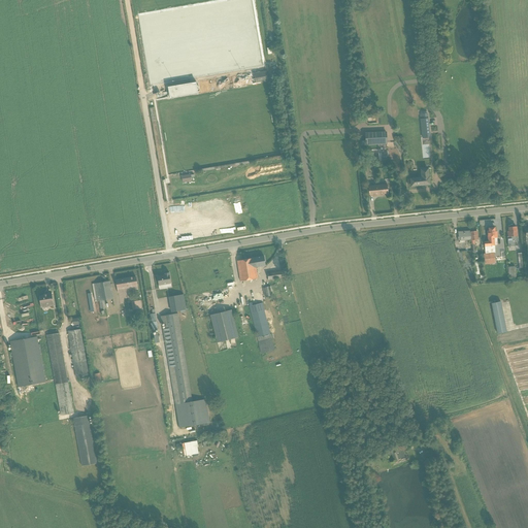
[(254,73),(256,84),(268,81),(266,71),(254,73)]
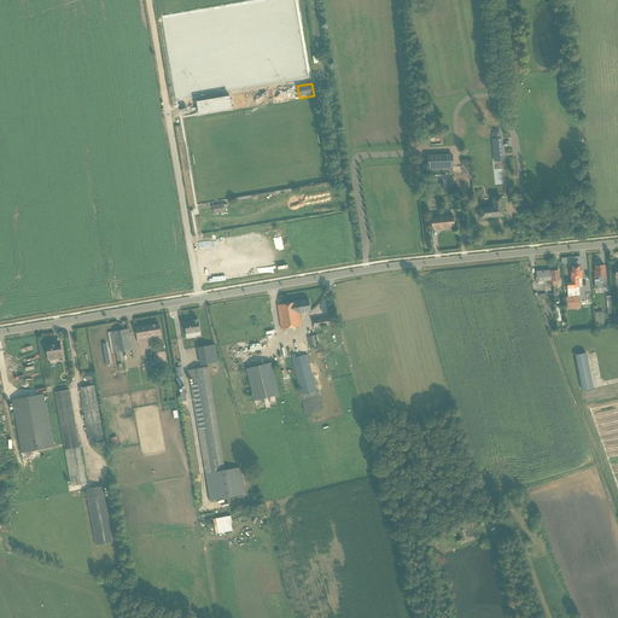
[(196,101),(198,115),(232,110),(231,105),(234,104),(233,101),(231,101),(229,97),(196,101)]
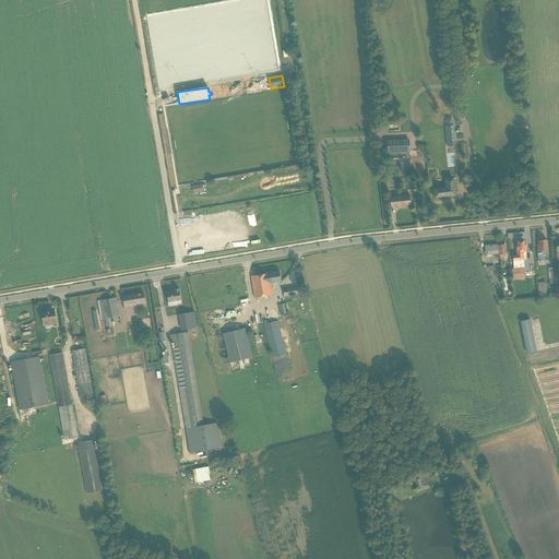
[(444,121),(447,147),(455,146),(453,120),(444,121)]
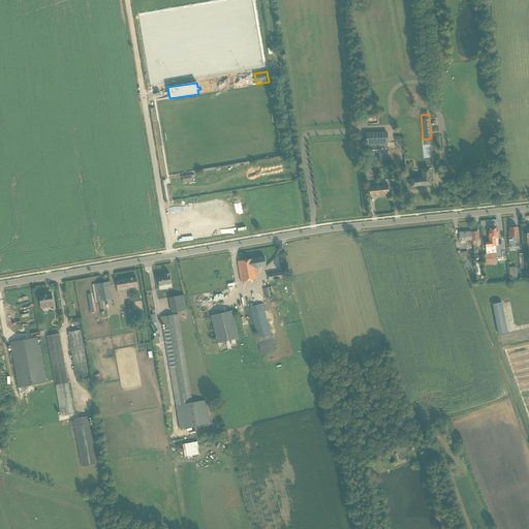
[(387,145),(387,131),(366,132),(366,141),(362,142),(362,146),(387,145)]
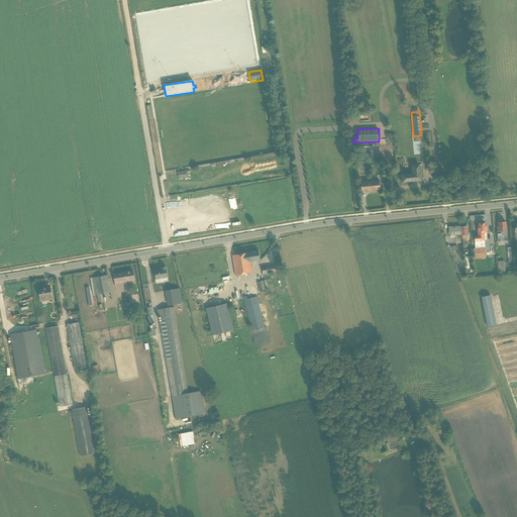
[(400,183),(420,181),(419,166),(412,166),(412,175),(402,176),(402,175),(399,176),(400,183)]
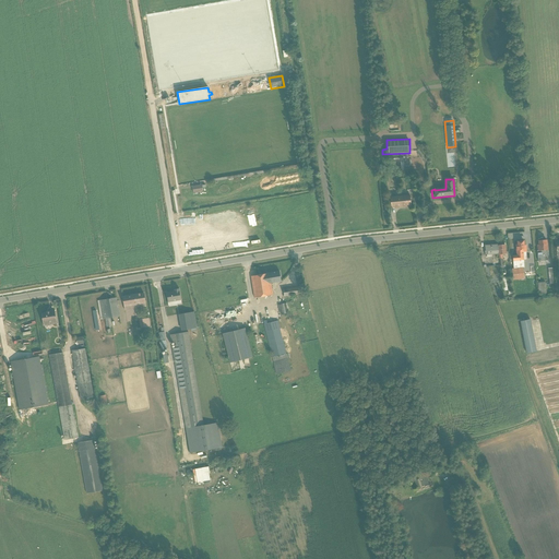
[(202,191),(201,185),(192,186),(193,193),(202,191)]
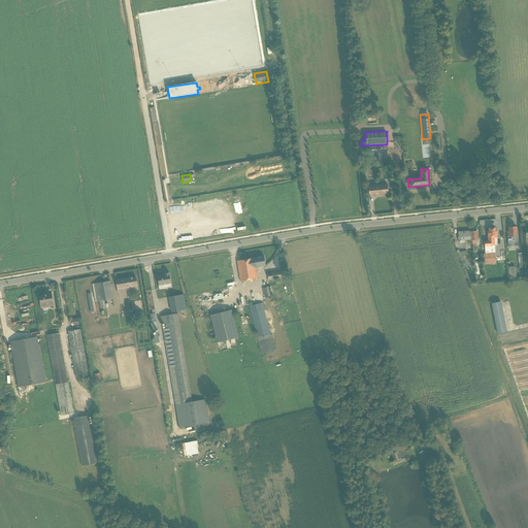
[(369,196),(388,195),(387,184),(368,186),(369,196)]
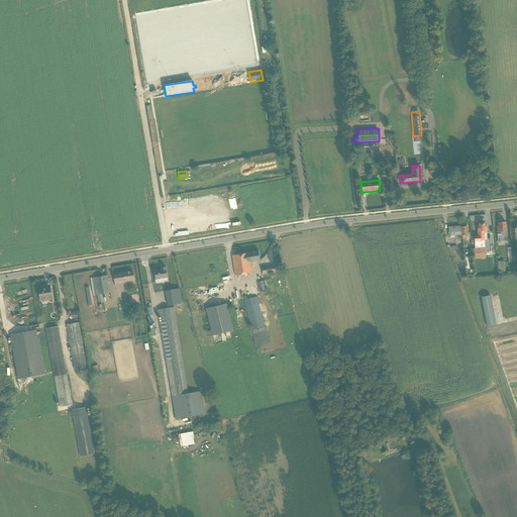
[(498,241),(507,240),(505,222),(498,223),(498,226),(497,226),(497,231),(498,241)]
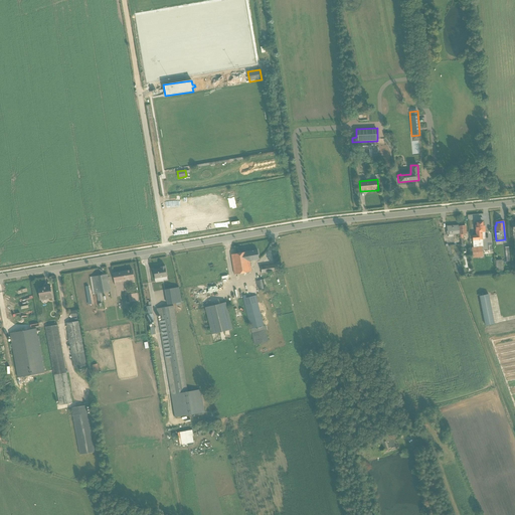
[(476,239),(485,238),(484,232),(484,226),(483,226),(482,222),(477,222),(477,225),(475,225),(476,239)]
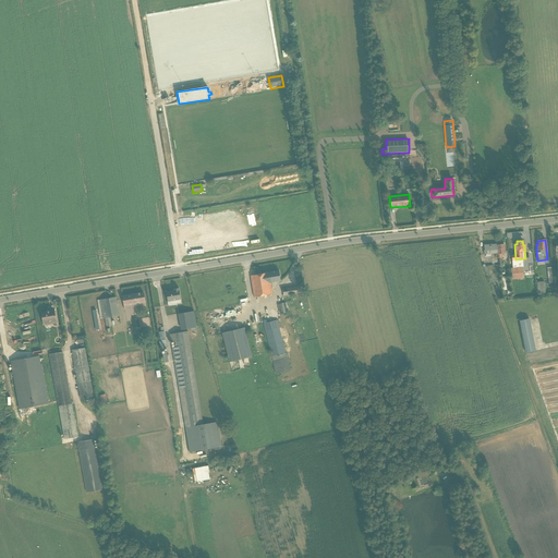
[(483,251),(484,255),(485,255),(486,257),(490,256),(490,254),(497,254),(497,244),(484,245),(484,251),(483,251)]
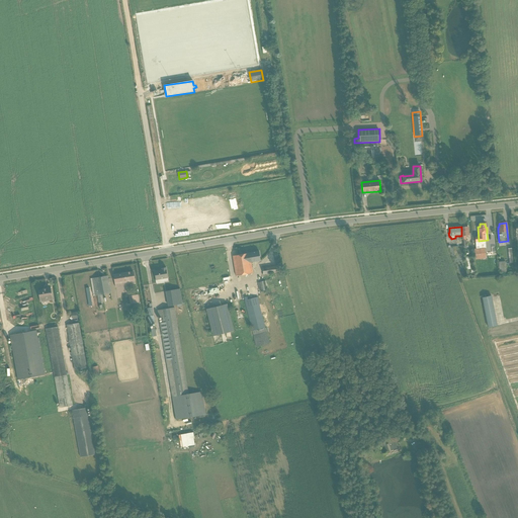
[(463,255),(462,246),(452,247),(454,257),(463,255)]
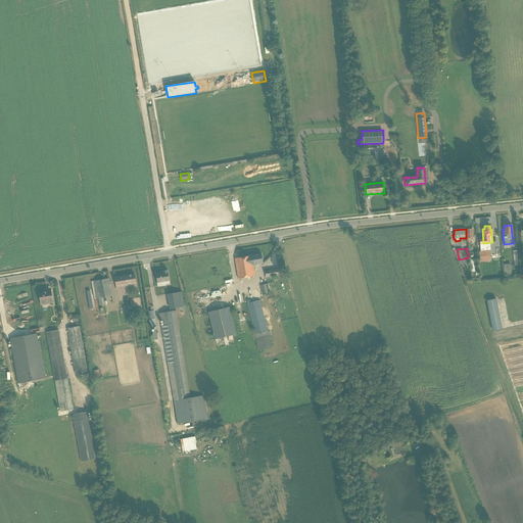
[(478,251),(480,262),(489,260),(488,250),(478,251)]
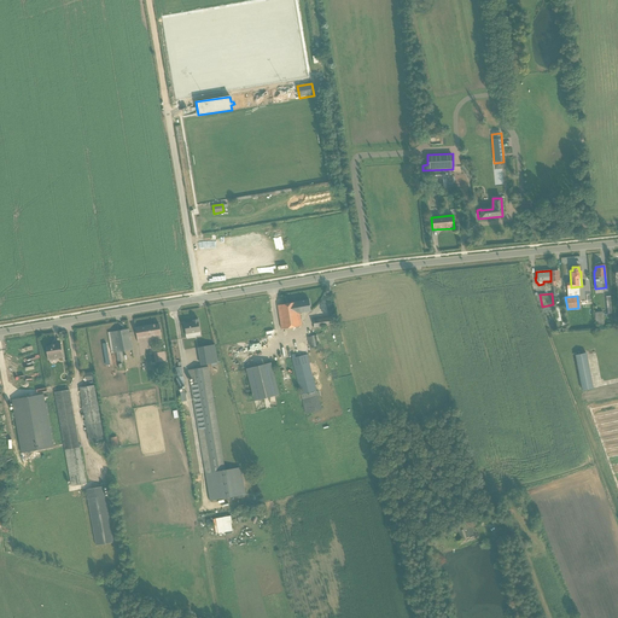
[(310,312),(309,299),(278,305),(281,330),(302,326),(299,313),(310,312)]
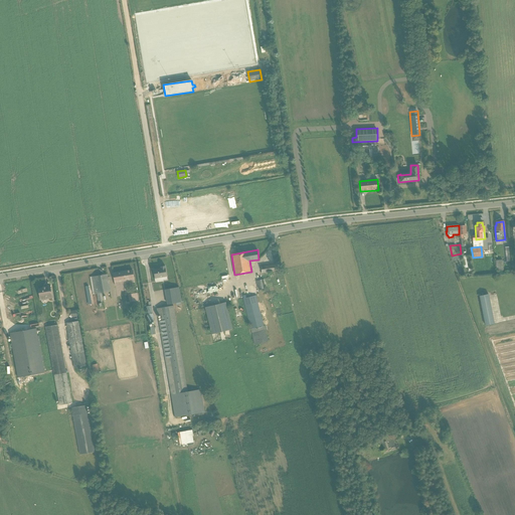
[(277,264),(261,267),(262,273),(273,272),(274,275),(279,274),(279,271),(281,270),(280,264),(278,265),(277,264)]
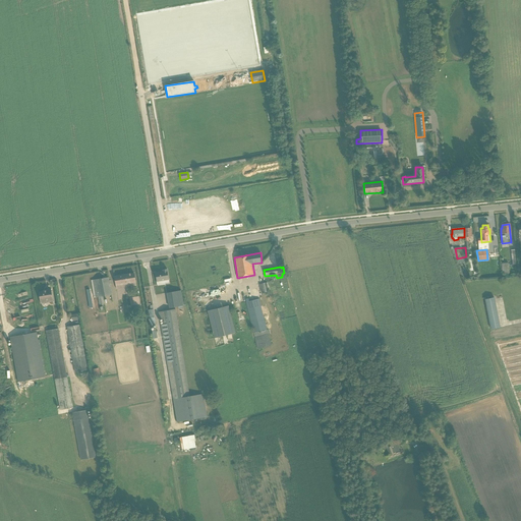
[(157,285),(169,282),(167,269),(162,270),(163,272),(155,273),(157,285)]
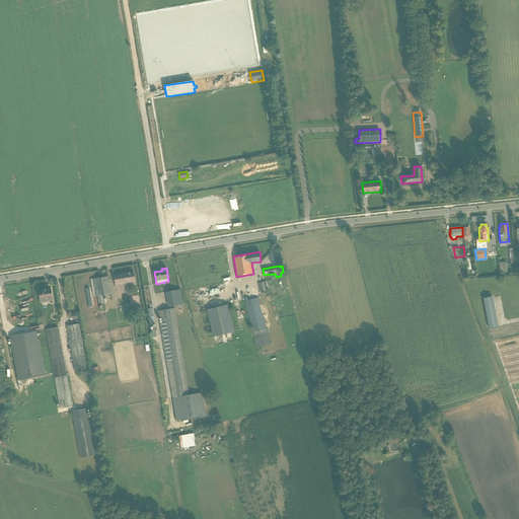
[(116,288),(136,285),(134,272),(114,276),(116,288)]
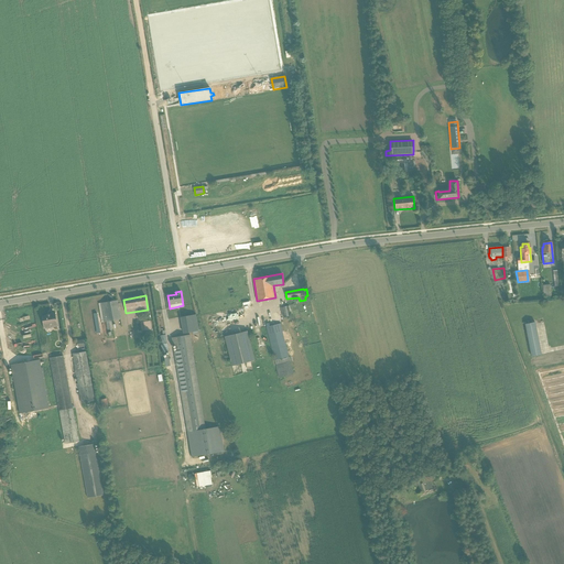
[(117,301),(99,303),(102,323),(106,322),(107,329),(112,329),(111,321),(120,320),(117,301)]
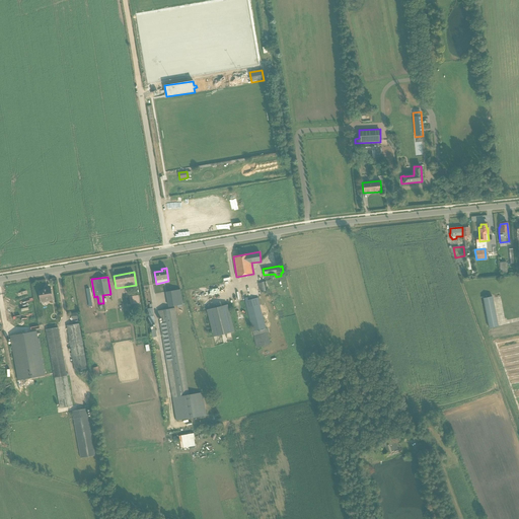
[(267,281),(257,283),(260,292),(267,291),(268,291),(269,291),(269,289),(268,285),(267,285),(267,281)]
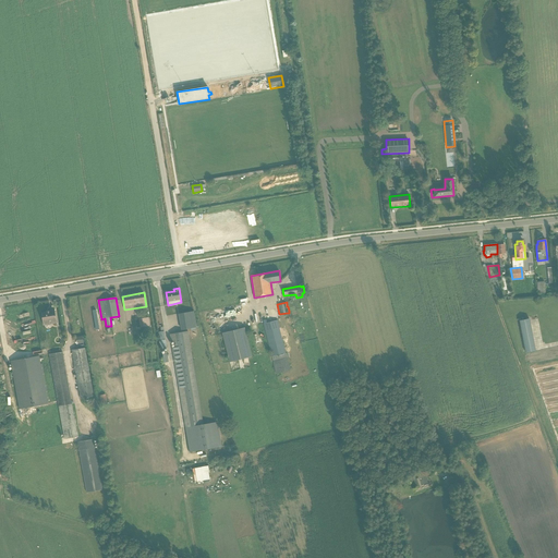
[(52,324),(57,323),(55,310),(49,310),(49,311),(41,313),(43,322),(52,320),(52,324)]
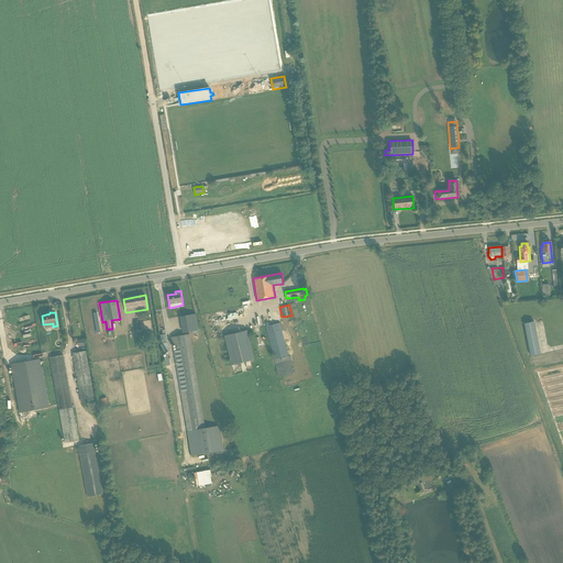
[(183,333),(198,330),(196,313),(179,317),(183,333)]
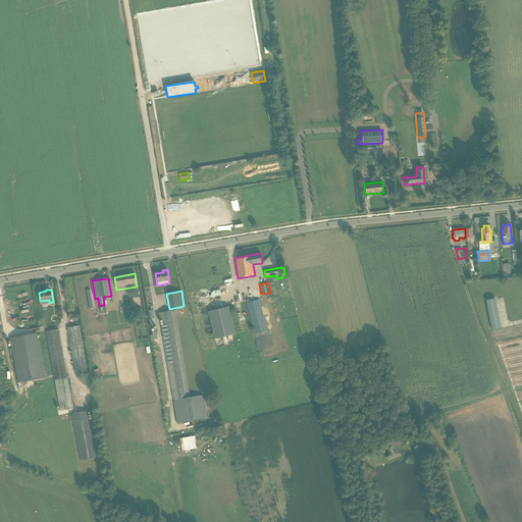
[(129,299),(131,306),(140,305),(139,297),(129,299)]
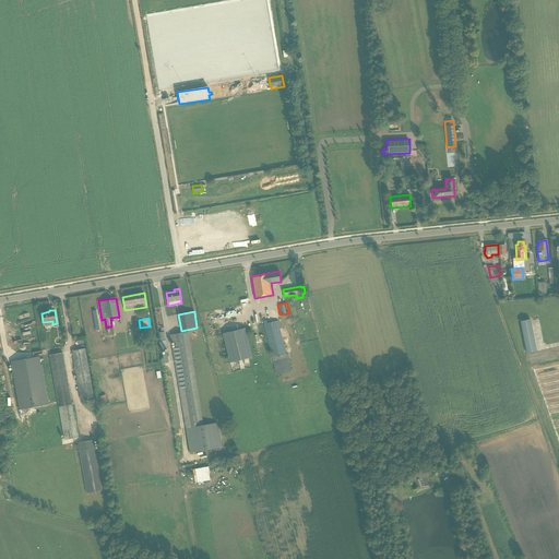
[(526,353),(536,352),(530,319),(520,321),(526,353)]
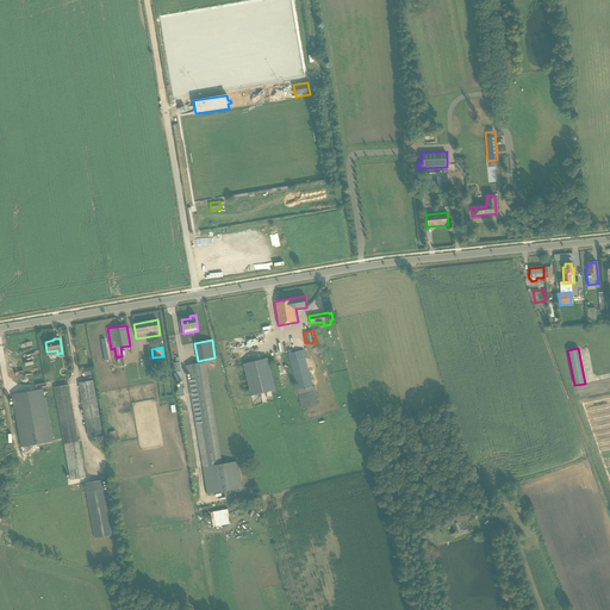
[(288,354),(302,408),(316,405),(313,391),(316,391),(315,385),(311,386),(303,350),(292,353),(291,349),(287,350),(288,354)]
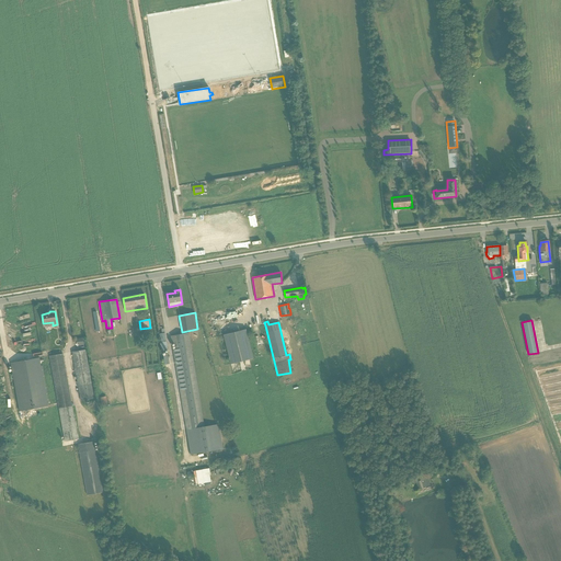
[(253,358),(245,330),(222,335),(230,364),(253,358)]
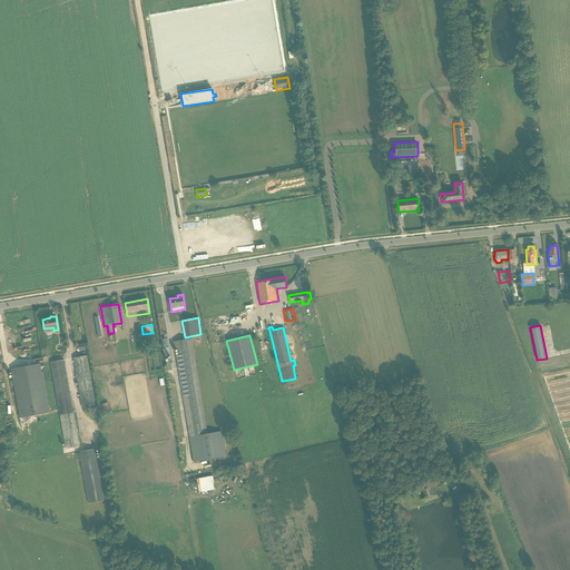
[(176,354),(194,462),(226,457),(223,431),(207,433),(192,338),(174,342),(175,350),(177,349),(178,354),(176,354)]
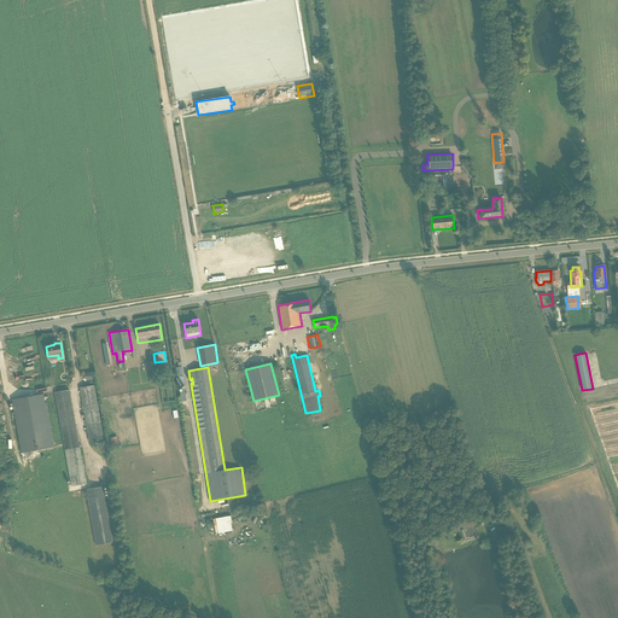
[(94,385),(80,388),(89,442),(91,448),(97,447),(95,441),(104,439),(94,385)]
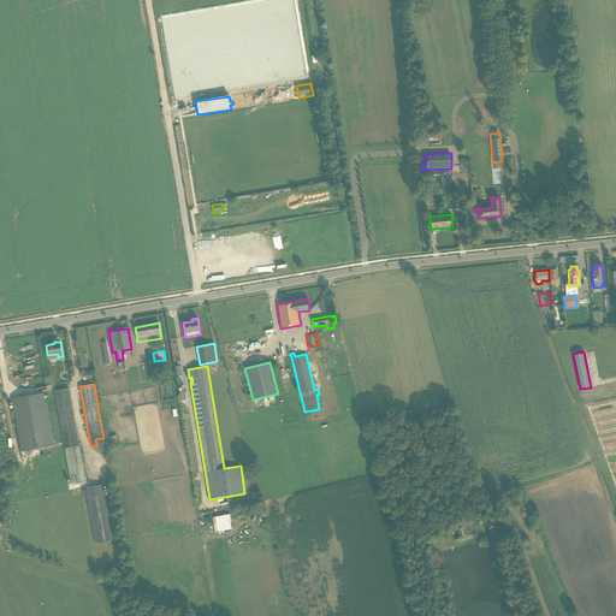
[(69,389),(54,391),(71,484),(84,481),(69,389)]
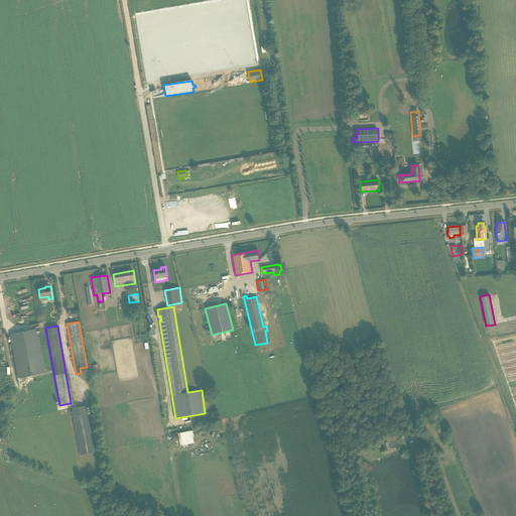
[(10,334),(18,378),(44,374),(44,372),(45,372),(39,337),(37,337),(36,330),(10,334)]
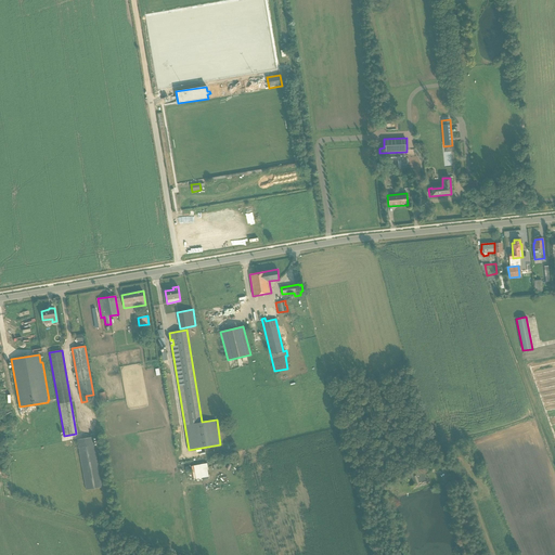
[(79,443),(88,490),(101,488),(91,441),(79,443)]
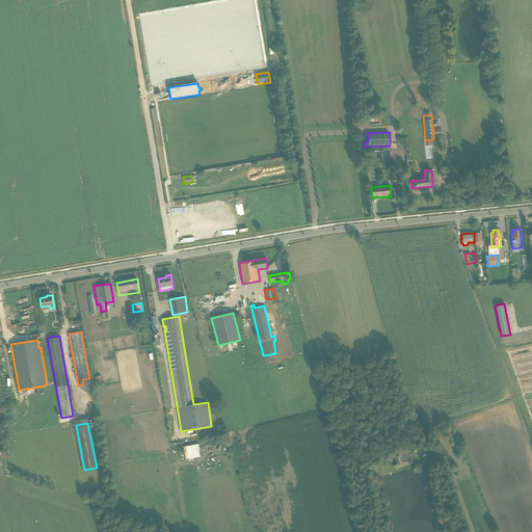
[(200,444),(183,446),(185,459),(202,457),(200,444)]
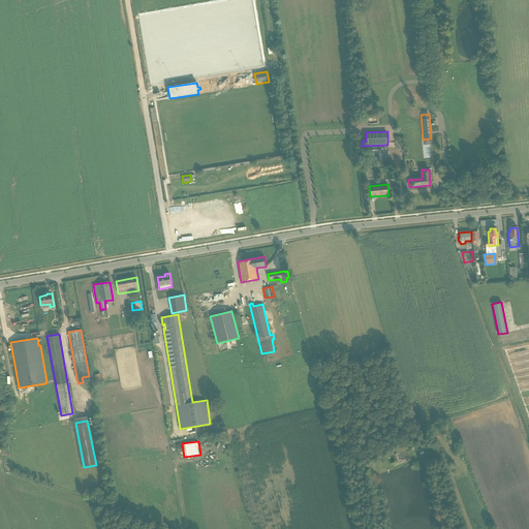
[(397,462),(397,463),(400,462),(399,460),(400,460),(406,458),(407,457),(403,446),(394,450),(395,454),(393,455),(396,462),(397,462)]
